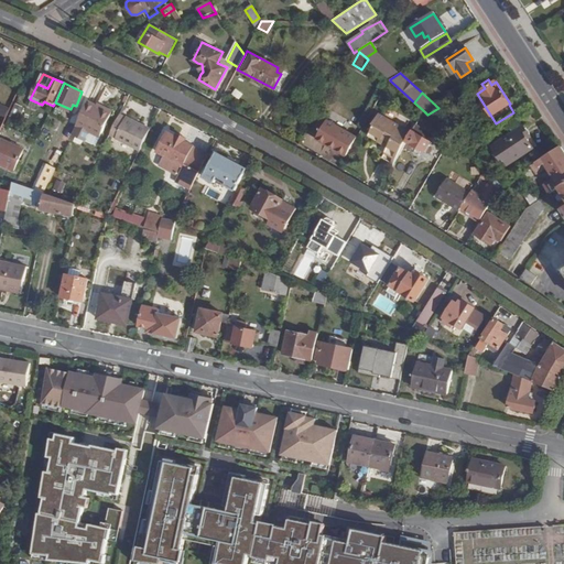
[(96,107),(87,104),(82,115),(77,126),(100,136),(109,116),(95,109),(96,107)]
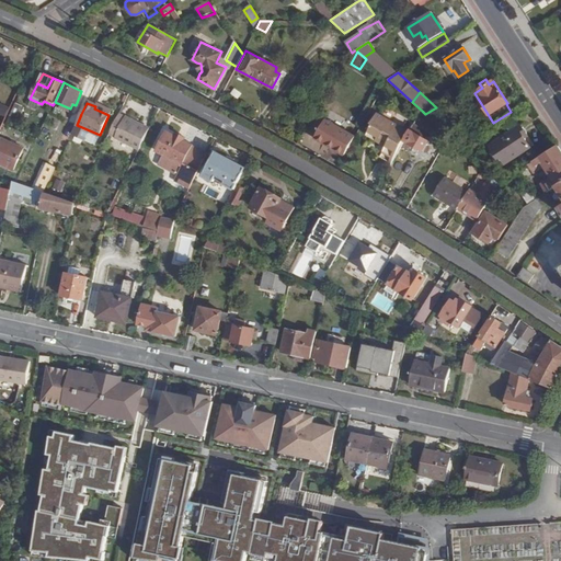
[(31,111),(15,104),(10,116),(24,123),(31,111)]
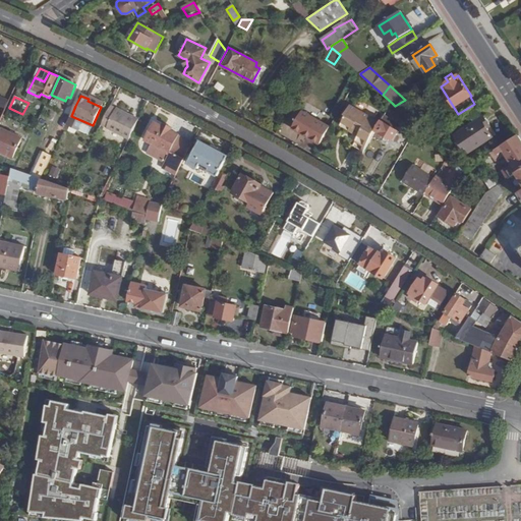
[(90,97),(89,99),(88,101),(101,107),(103,103),(90,97)]
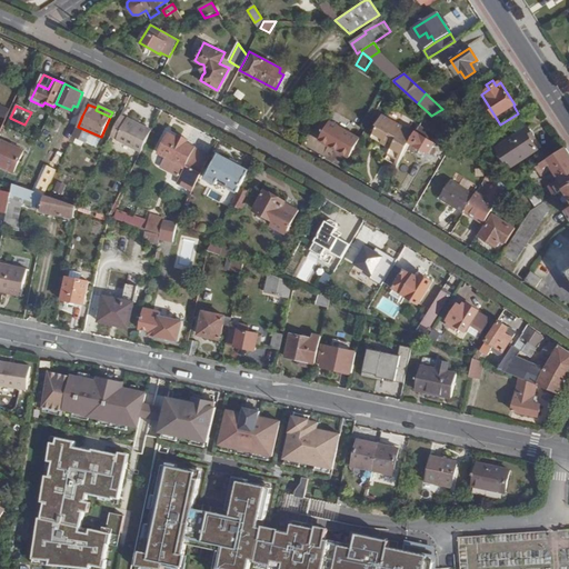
[(428,112),(425,119),(436,130),(441,125),(431,116),(428,112)]
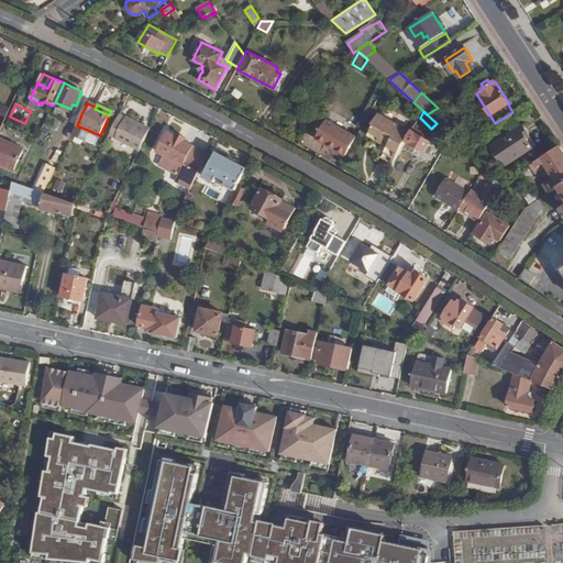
[(377,148),(396,158),(407,141),(412,131),(417,123),(400,113),(396,121),(379,112),(373,122),(375,123),(368,134),(381,142),(377,148)]
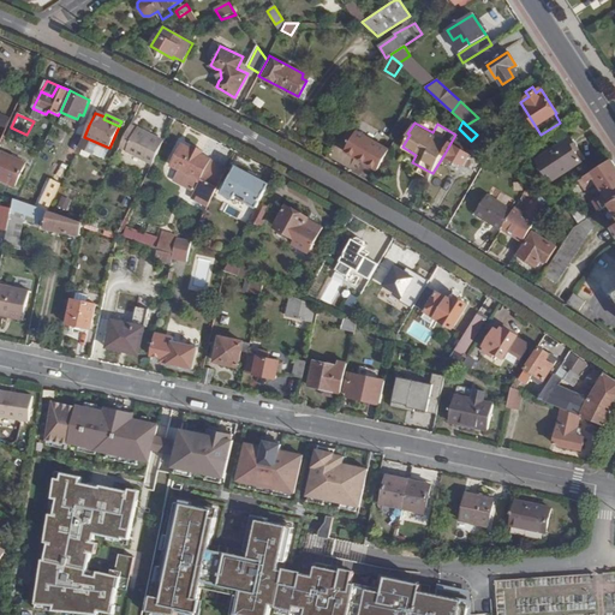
[(163,141),(131,124),(120,147),(153,163),(156,157),(163,141)]
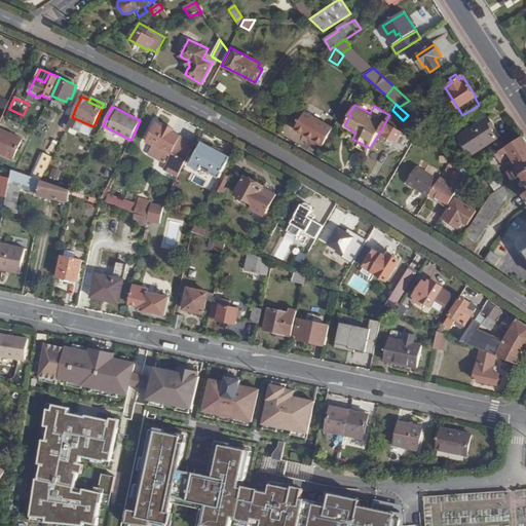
[(307,136),(323,146),(333,128),(305,113),(297,126),(309,133),(307,136)]
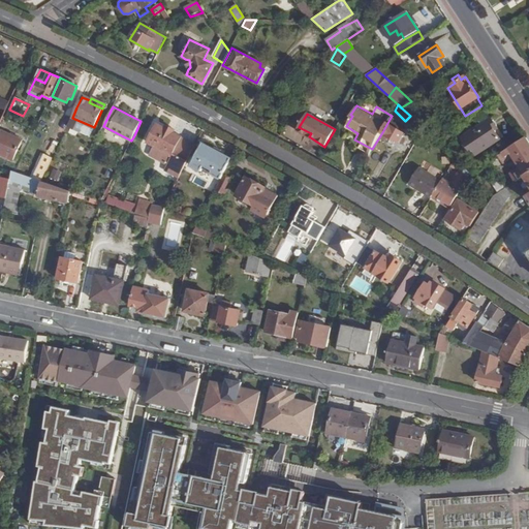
[(480,151),(503,136),(491,118),(489,120),(485,114),(477,118),(481,124),(466,134),(473,147),(476,145),(480,151)]
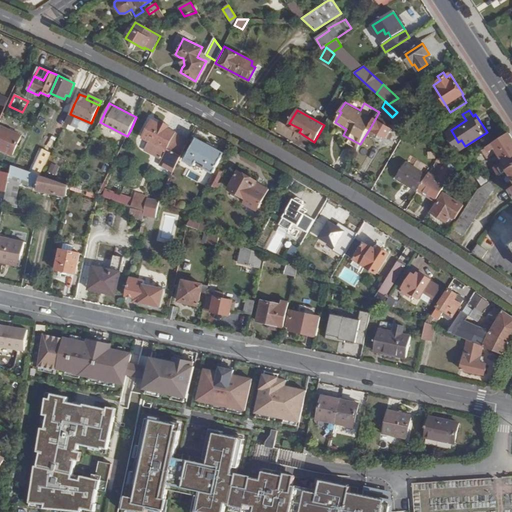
[(375,119),(370,128),(387,138),(393,130),(375,119)]
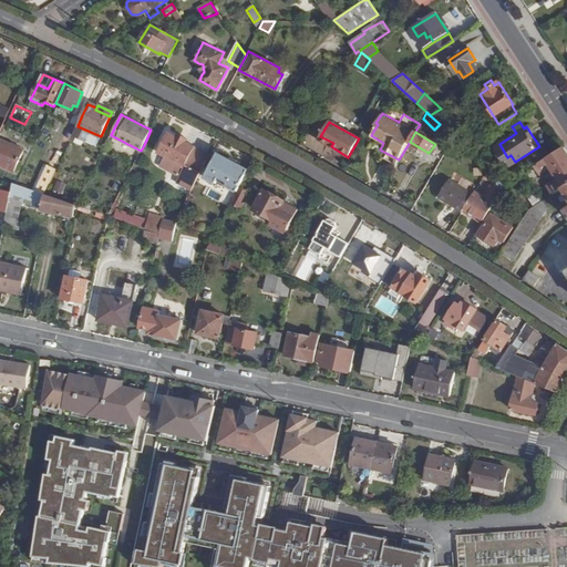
[(199,173),(208,156),(194,148),(194,147),(187,144),(187,141),(178,136),(177,138),(169,134),(164,142),(163,145),(158,143),(154,151),(165,156),(160,166),(179,176),(185,165),(199,173)]
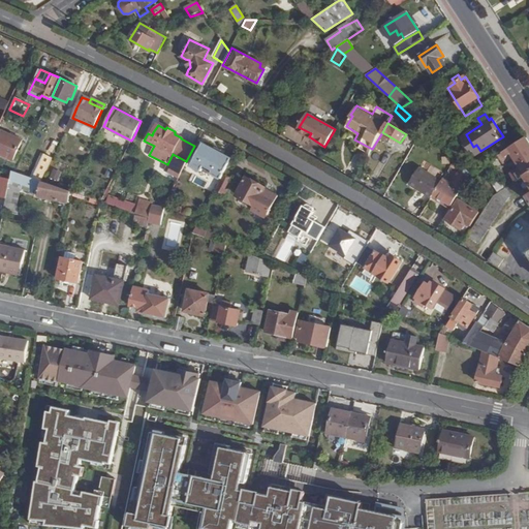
[(0,155),(12,161),(23,141),(2,131),(0,135),(0,155)]
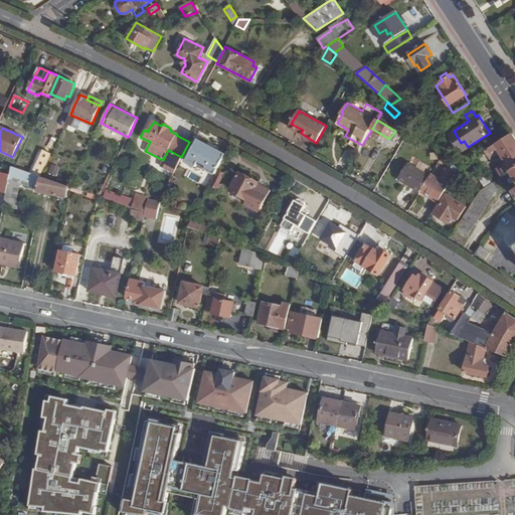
[(512,170),(514,167),(514,139),(512,134),(485,151),(490,159),(500,153),(507,163),(497,170),(502,177),(512,170)]
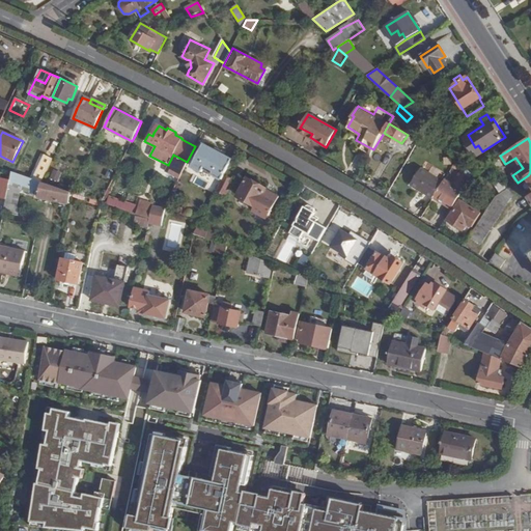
[(223,177),(232,160),(203,144),(192,166),(202,172),(204,169),(215,174),(213,176),(219,179),(221,177),(223,179),(223,177)]
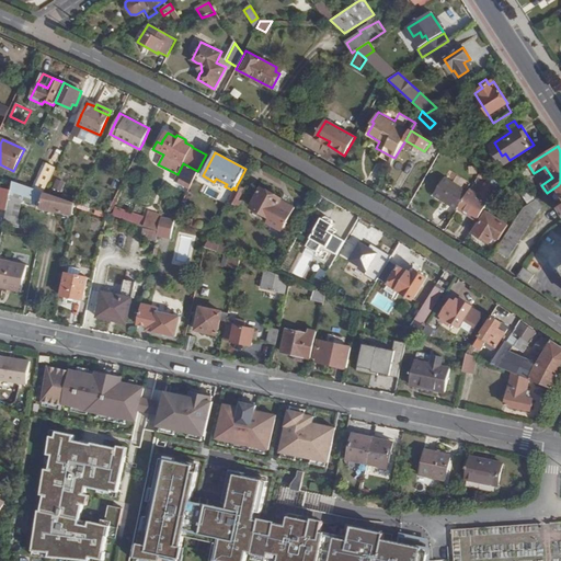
[(488,173),(482,168),(477,176),(483,181),(488,173)]
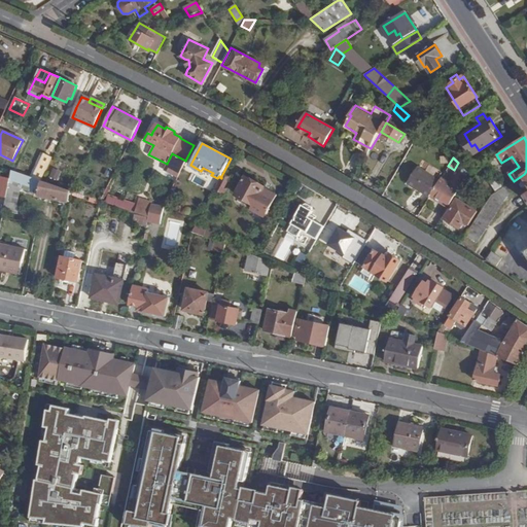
[(407,183),(429,197),(431,194),(440,179),(417,166),(407,183)]
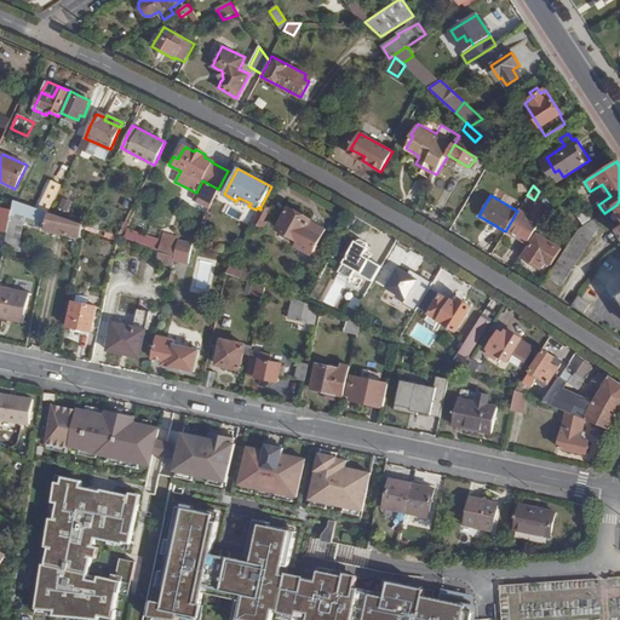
[(517,211),(507,228),(529,240),(552,204),(544,196),(540,202),(538,200),(528,216),(518,210),(517,211)]
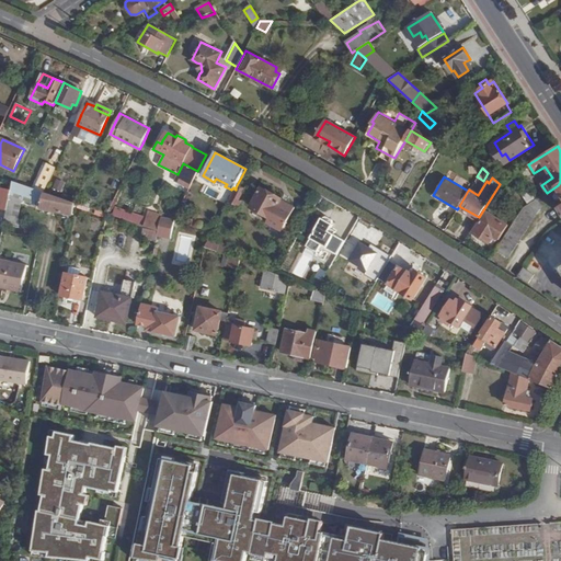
[(44,192),(16,182),(13,181),(3,224),(19,227),(21,220),(18,219),(22,199),(42,206),(42,208),(72,215),(75,203),(44,192)]
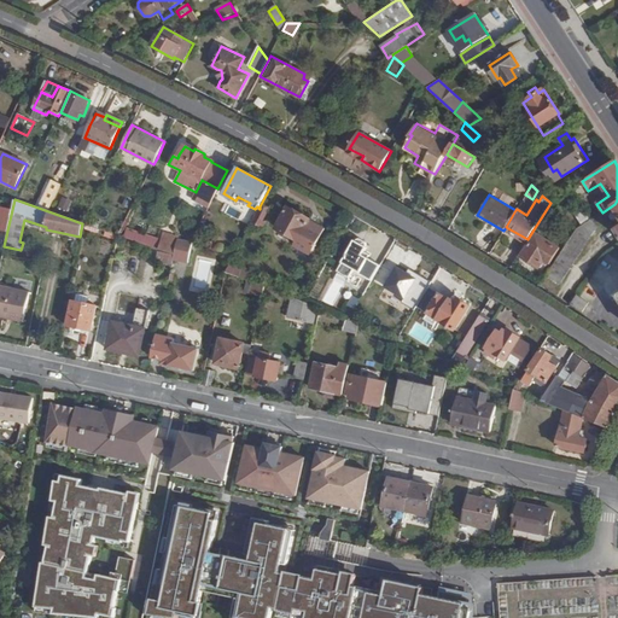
[(270,211),(260,207),(260,209),(251,223),(262,228),(270,211)]
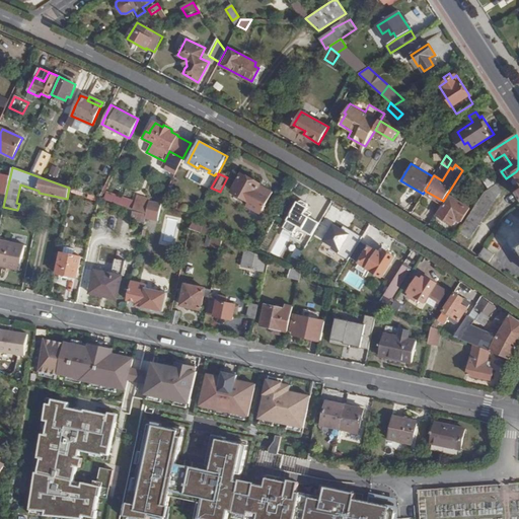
[(251,203),(261,186),(241,176),(233,193),(251,203)]
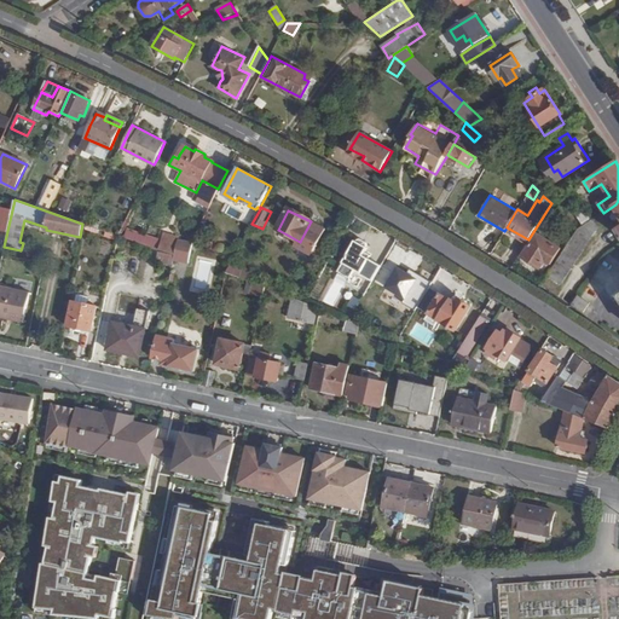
[(597,230),(599,229),(593,219),(579,229),(568,244),(580,254),(597,230)]
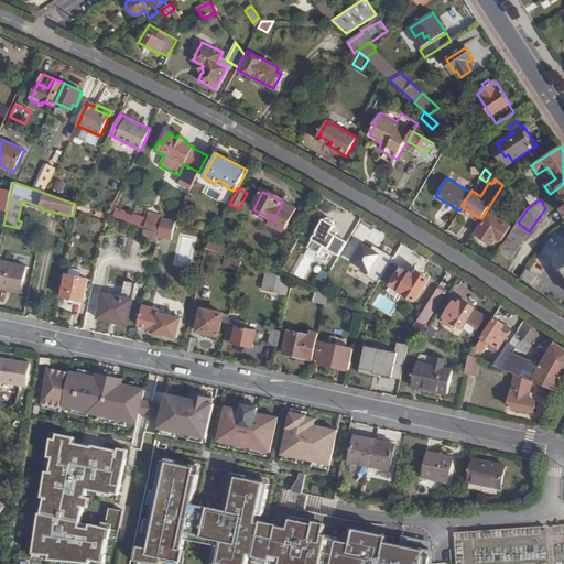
[(462,207),(459,210),(479,221),(481,218),(462,207)]
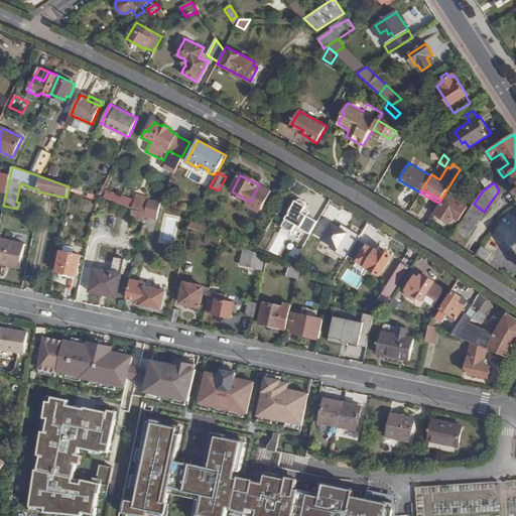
[(137,195),(134,202),(147,206),(148,200),(137,195)]
